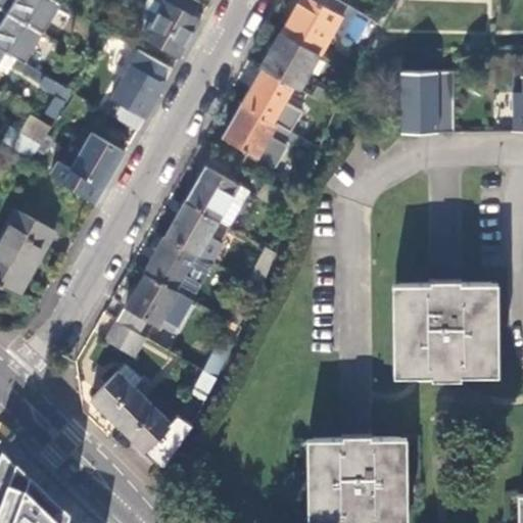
[(29,10),(11,0),(0,0),(0,47),(5,51),(9,53),(12,48),(7,45),(24,19),(29,10)]
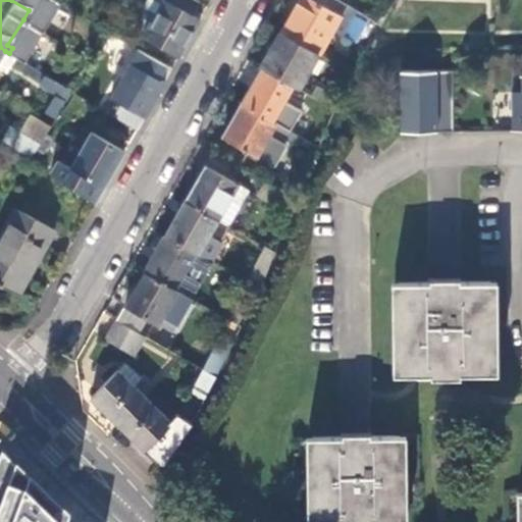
[(179,55),(201,19),(167,0),(147,0),(139,15),(144,18),(138,30),(179,55)]
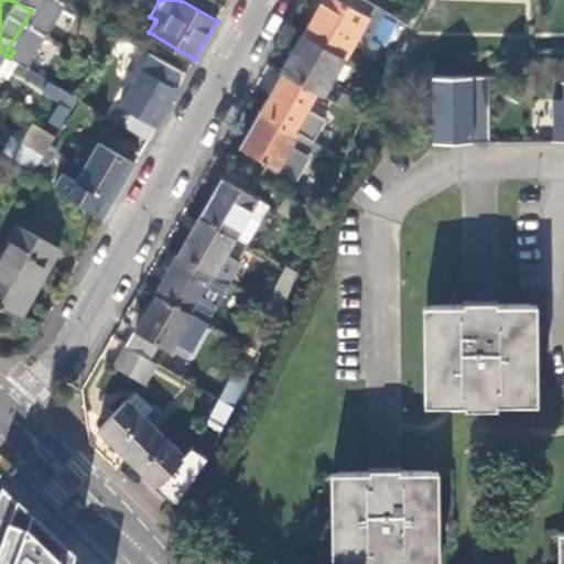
[(323,0),(303,35),(344,58),(345,58),(361,31),(369,35),(383,10),(365,0),(323,0)]
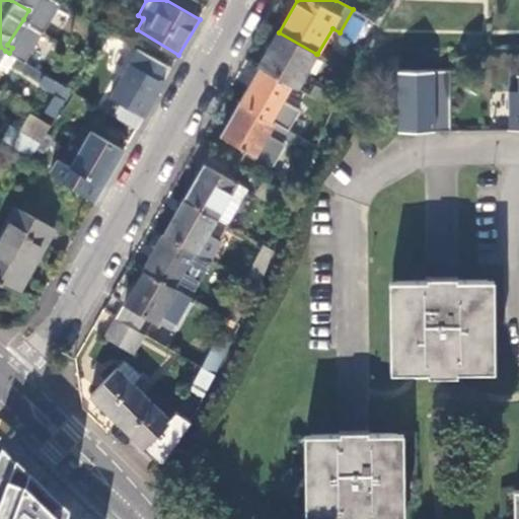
[(30,23),(23,19),(7,45),(12,48),(14,49),(30,23)]
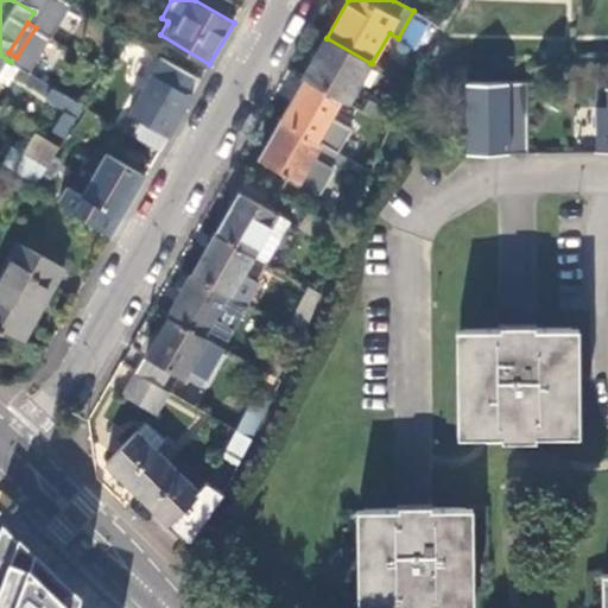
[(168,62),(130,38),(120,55),(153,75),(131,113),(169,134),(191,96),(158,76),(168,62)]
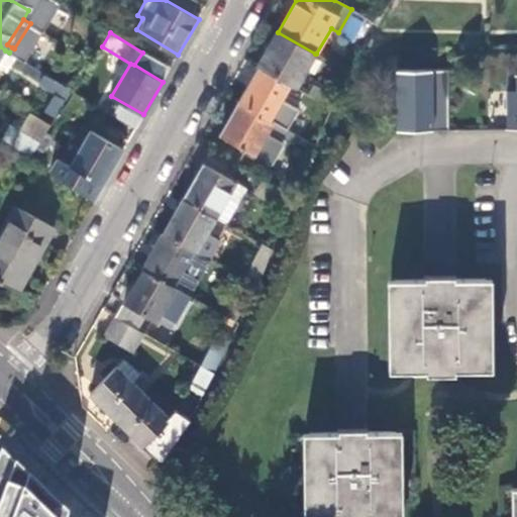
[(315,54),(278,32),(259,66),(289,84),(295,87),(315,54)]
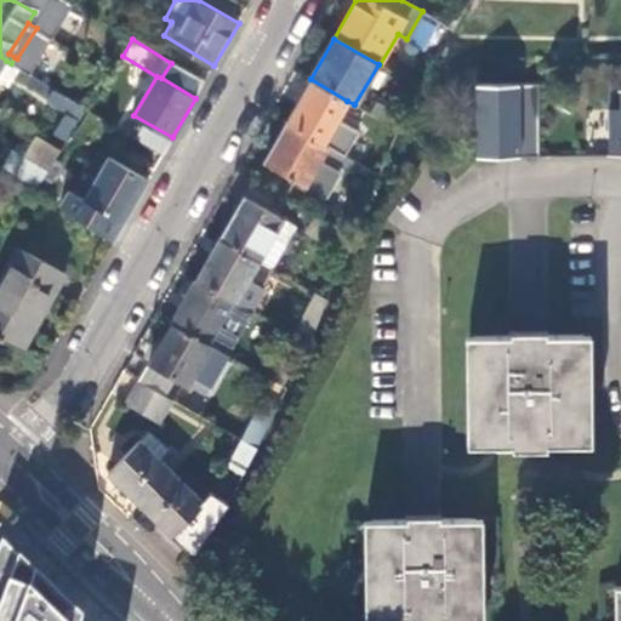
[(347,101),(311,79),(285,123),(262,163),(325,198),(340,171),(319,160),(323,154),(349,169),(354,160),(323,143),(343,108),(347,101)]
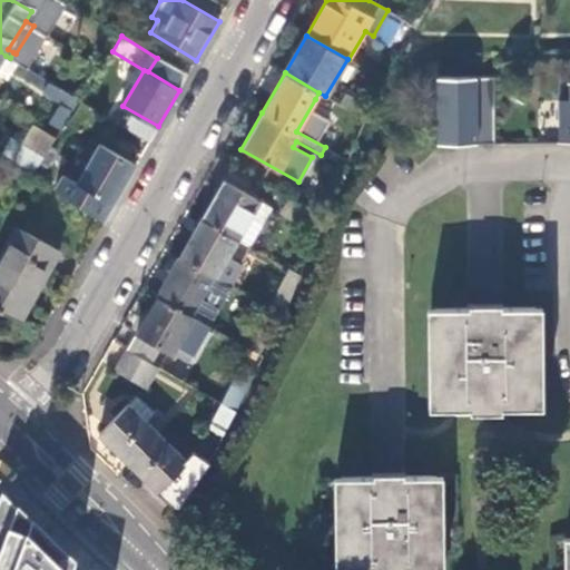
[(435,145),(493,146),(494,78),(436,77),(435,145)]
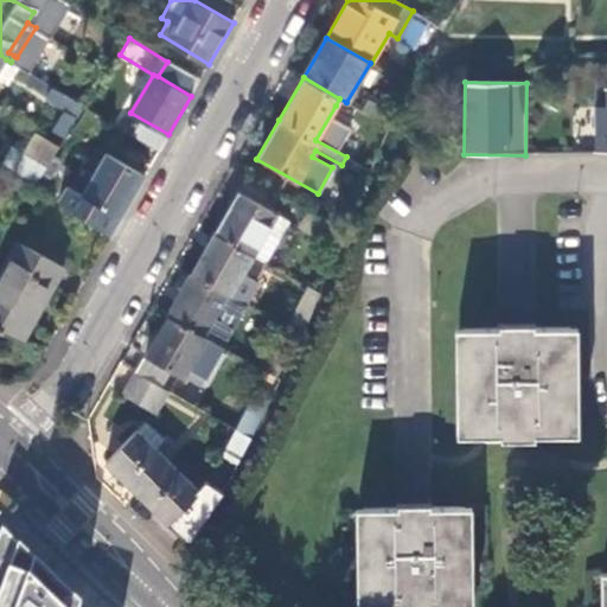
[(50,89),(43,102),(62,110),(51,132),(66,139),(82,104),(50,89)]
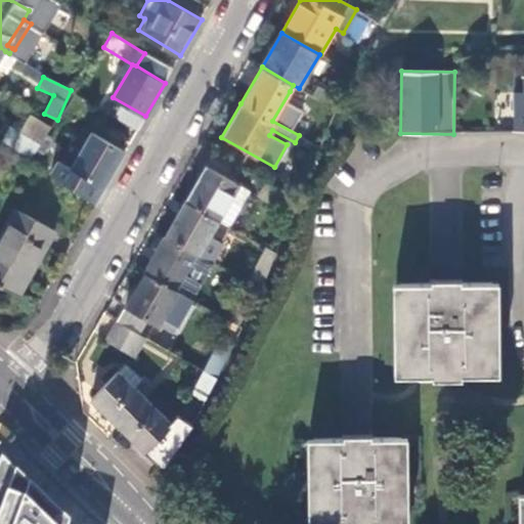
[(511,94),(511,134),(523,133),(523,77),(521,77),(521,94),(511,94)]
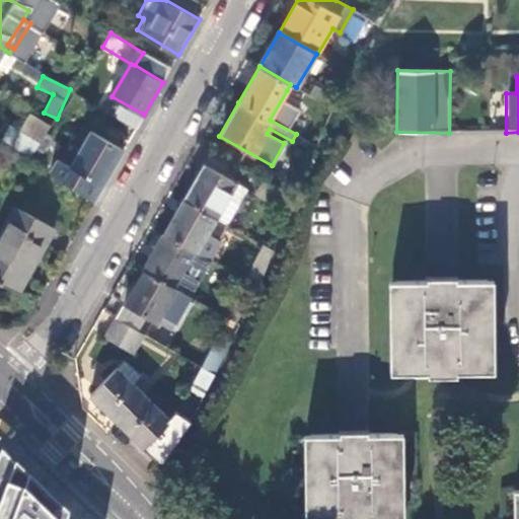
[(296,87),(290,84),(287,90),(296,95),(299,89),(296,87)]
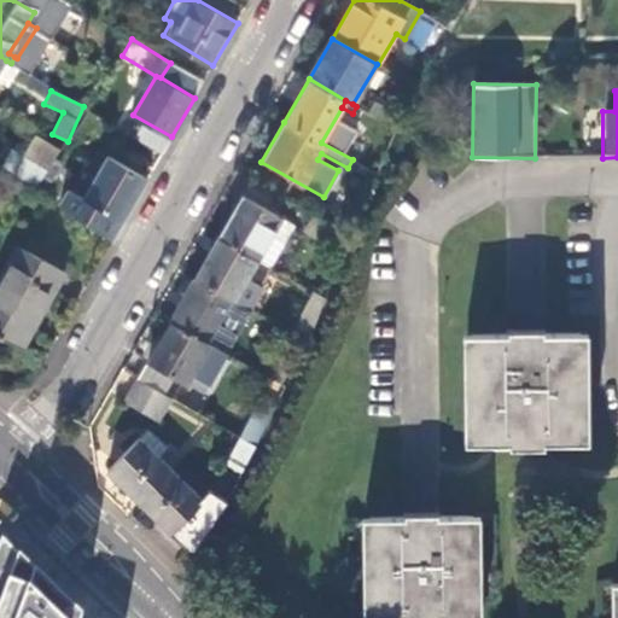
[(34,135),(13,173),(39,187),(59,150),(34,135)]
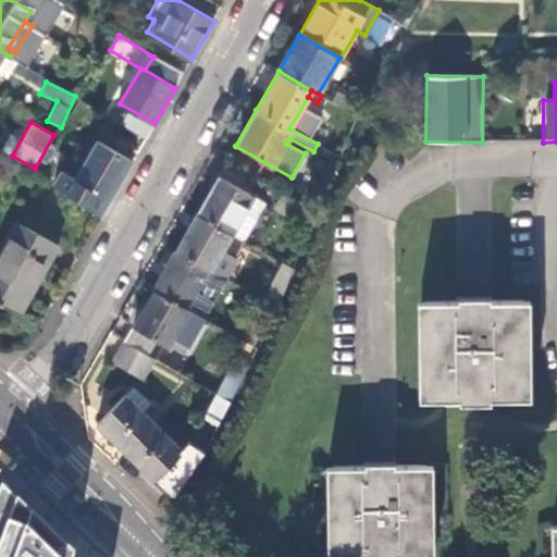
[(112,199),(133,162),(98,143),(76,180),(112,199)]
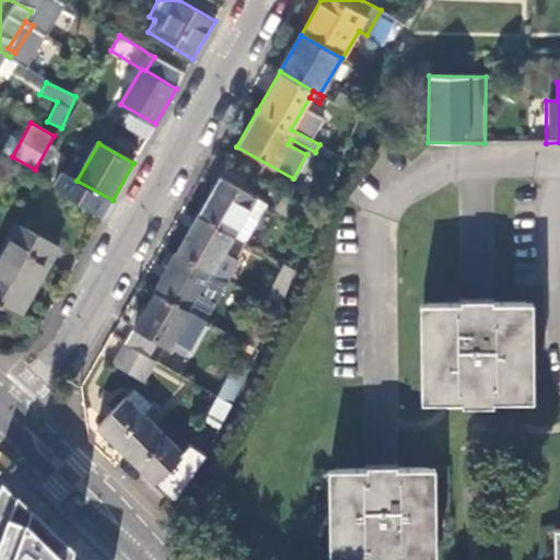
[(46,165),(39,176),(63,193),(69,182),(46,165)]
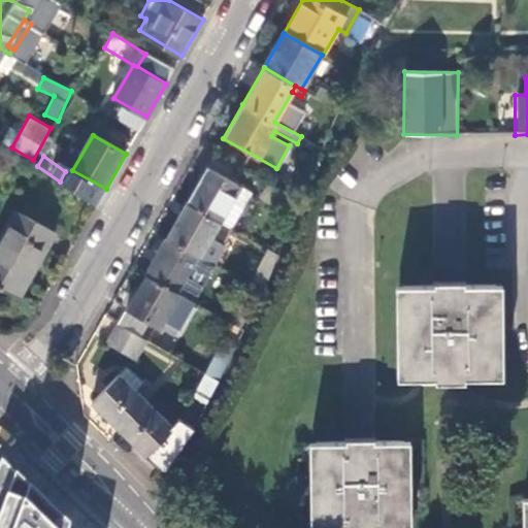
[(207,167),(187,202),(221,222),(231,228),(251,196),(245,193),(248,190),(207,167)]
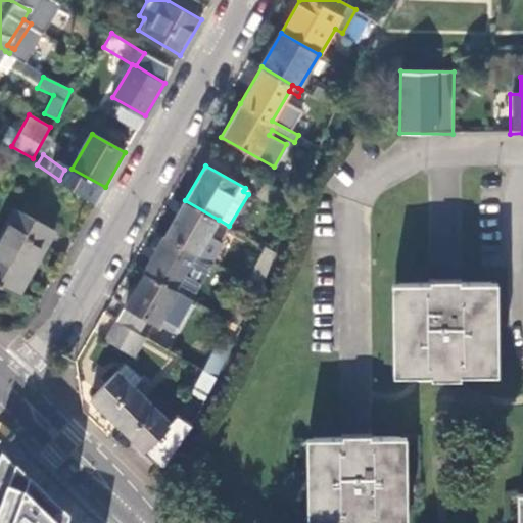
[(219,220),(185,200),(164,236),(209,262),(212,264),(224,244),(209,235),(219,220)]
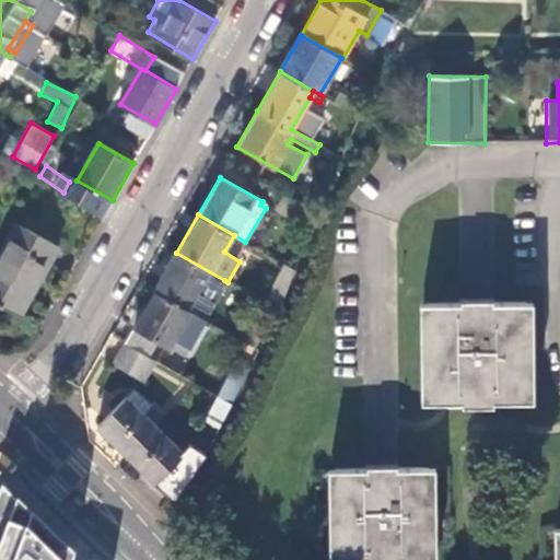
[(0,255),(0,306),(20,318),(60,248),(18,225),(0,255)]
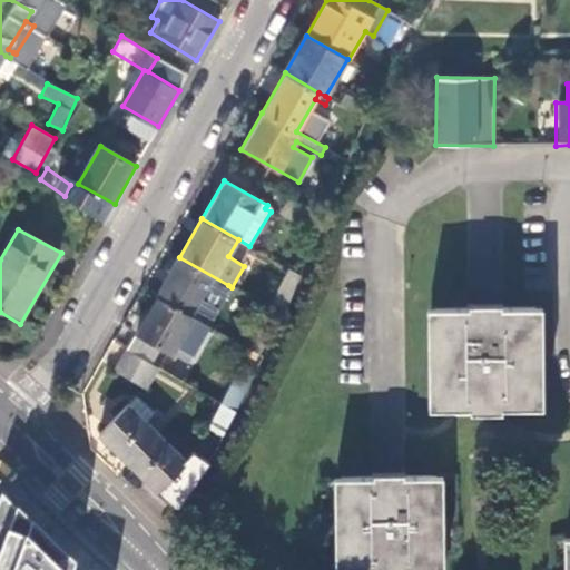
[(228,285),(179,257),(158,296),(192,315),(200,298),(218,302),(228,285)]
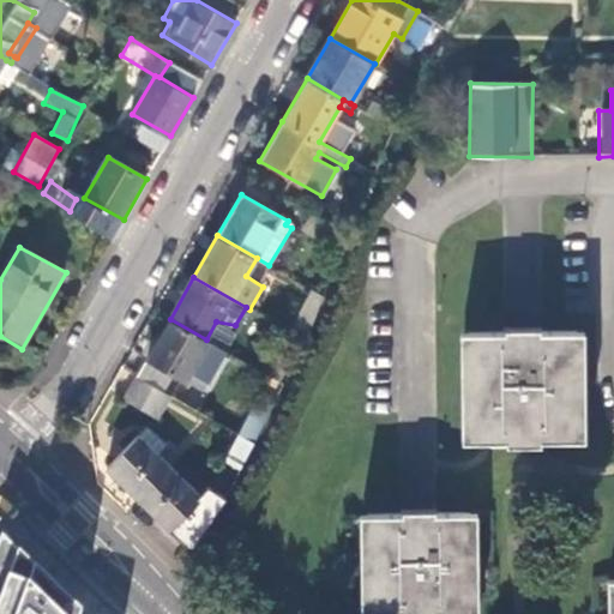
[(299,315),(311,323),(321,295),(312,289),(299,315)]
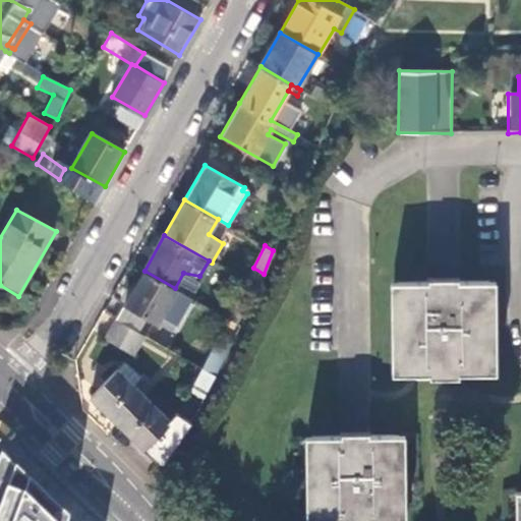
[(245,282),(257,289),(264,274),(253,268),(245,282)]
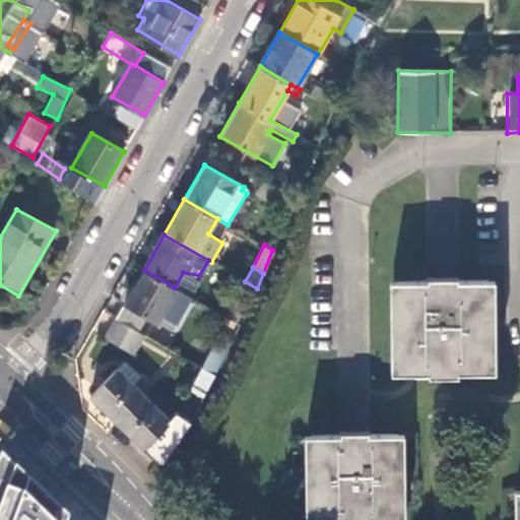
[(175,287),(144,270),(125,303),(157,322),(177,289),(175,287)]
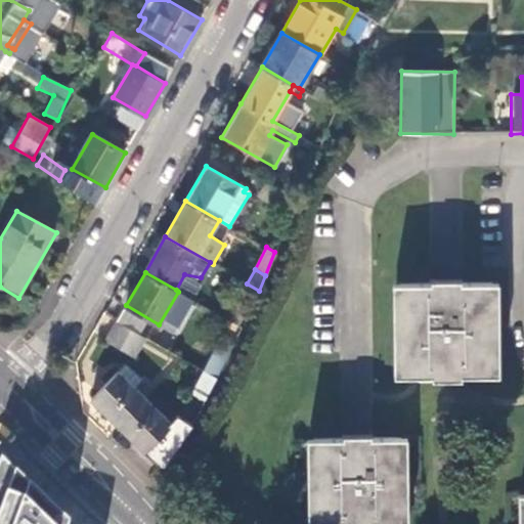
[(397,287),(396,378),(489,379),(489,288),(397,287)]
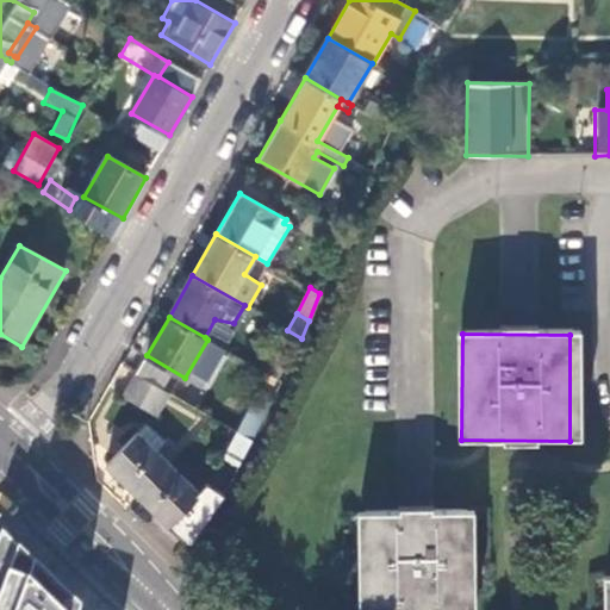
[(170,393),(138,375),(125,399),(156,417),(170,393)]
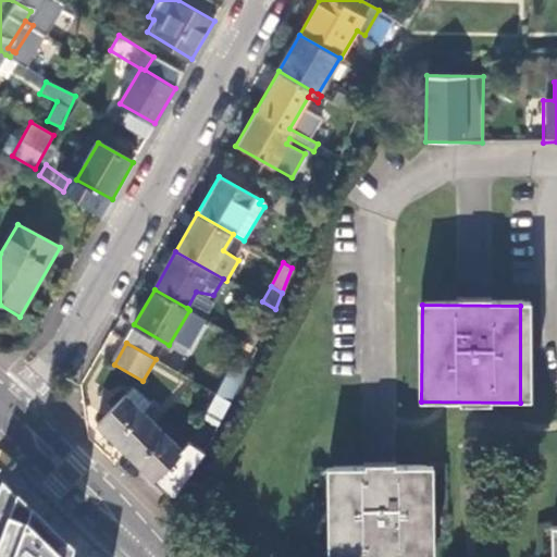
[(219,396),(230,401),(242,379),(231,373),(219,396)]
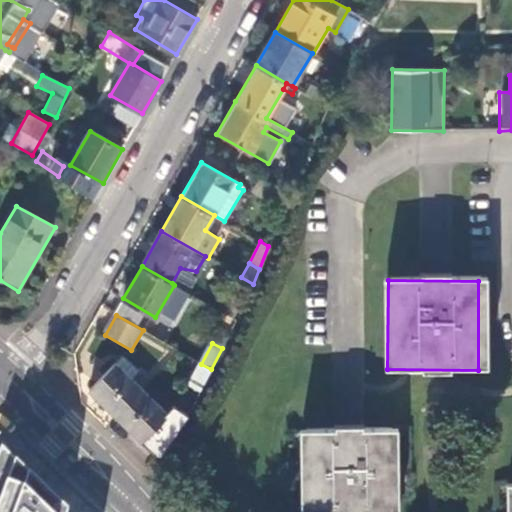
[(89,390),(115,416),(142,389),(150,380),(141,370),(138,371),(123,357),(89,390)]
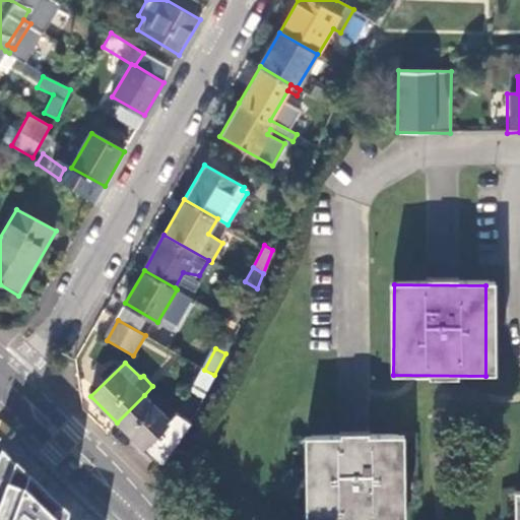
[(191,389),(204,396),(214,375),(204,370),(202,369),(191,389)]
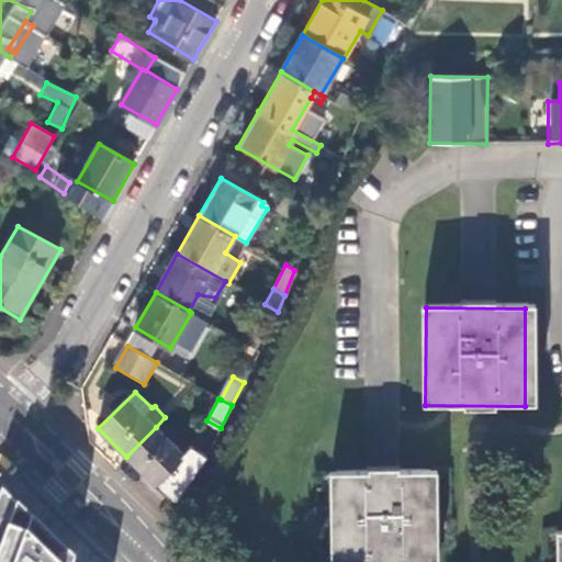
[(126,457),(175,503),(195,472),(204,460),(206,457),(192,446),(183,454),(156,427),(126,457)]
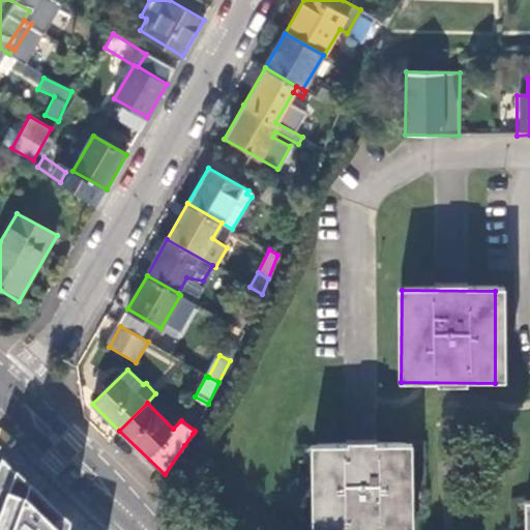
[(307,529),(401,529),(402,438),(308,438),(307,529)]
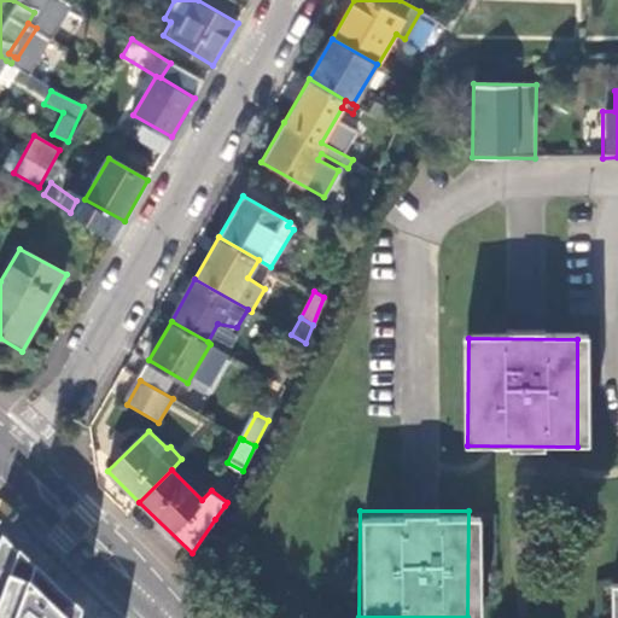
[(80,617),(82,612),(3,538),(0,544),(0,617),(80,617)]
